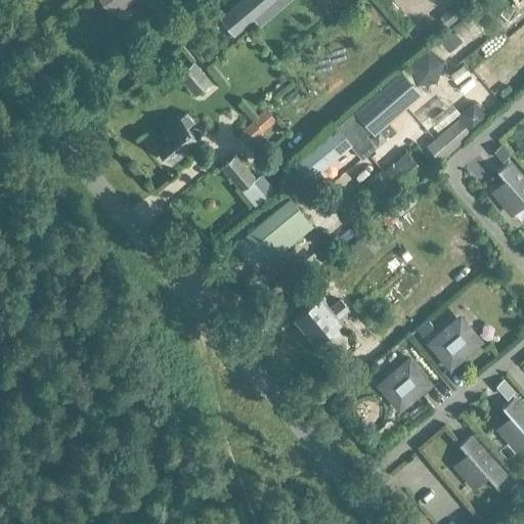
[(100,0),(112,15),(133,0),(100,0)]
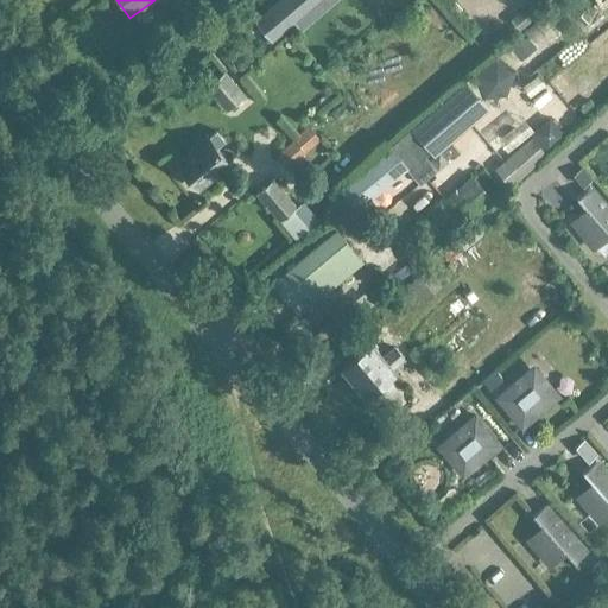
[(540,13),(530,2),(520,11),(530,23),(540,13)]
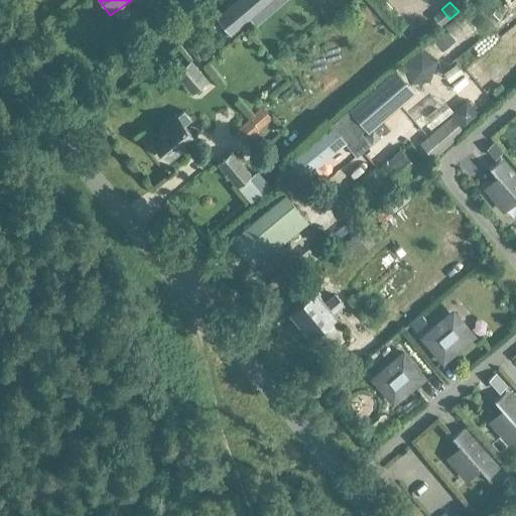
[(246,22),(230,3),(216,16),(231,35),(246,22)]
